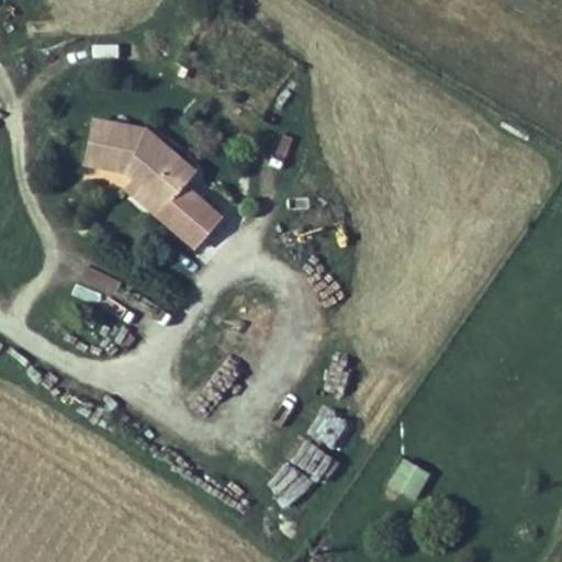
[(147,130),(97,121),(88,165),(125,172),(130,167),(136,172),(158,139),(147,130)]
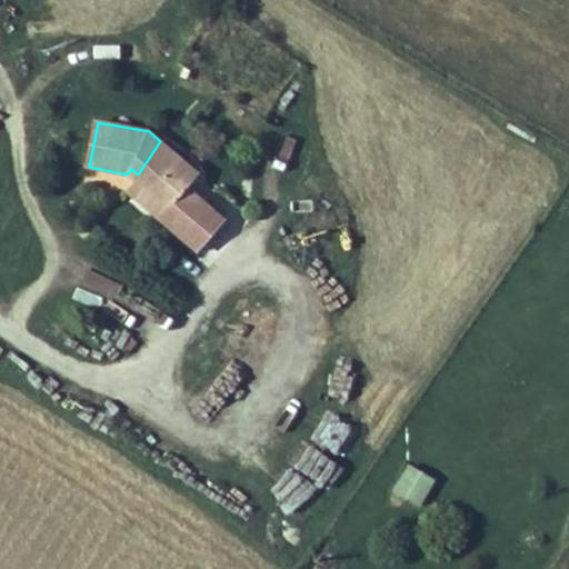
[(158,218),(198,251),(226,220),(187,188),(199,175),(160,141),(138,175),(141,178),(137,183),(166,208),(158,218)]
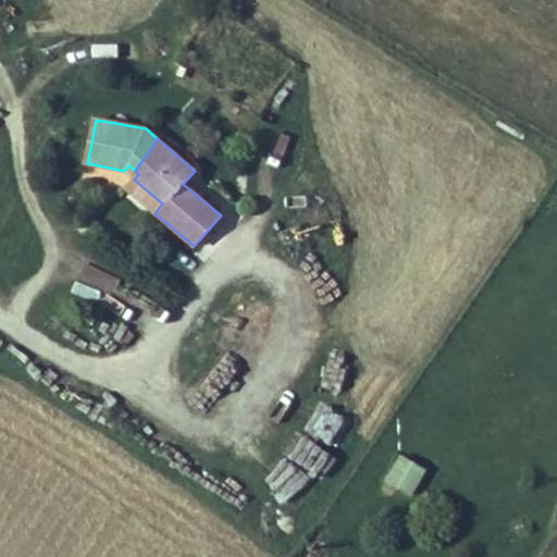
[(155,213),(162,203),(134,180),(126,188),(155,213)]
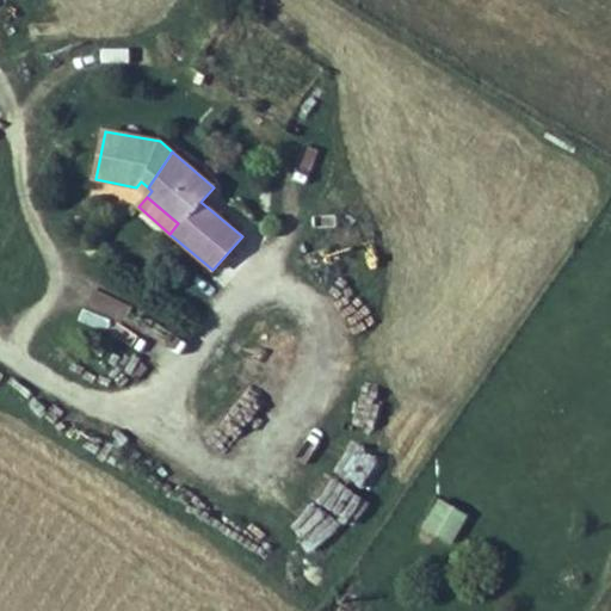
[(370,488),(377,456),(327,444),(319,475),(370,488)]
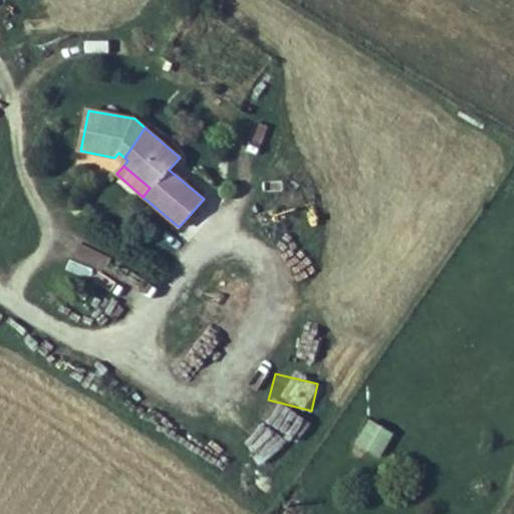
[(366,420),(352,444),(377,458),(392,434),(366,420)]
